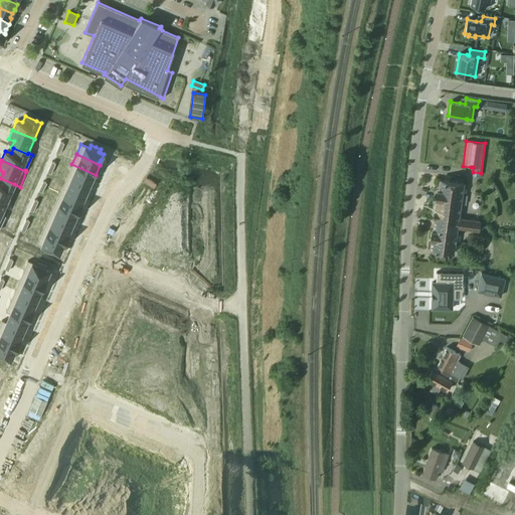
[(71,164),(67,174),(90,184),(92,180),(95,175),(96,175),(71,164)]
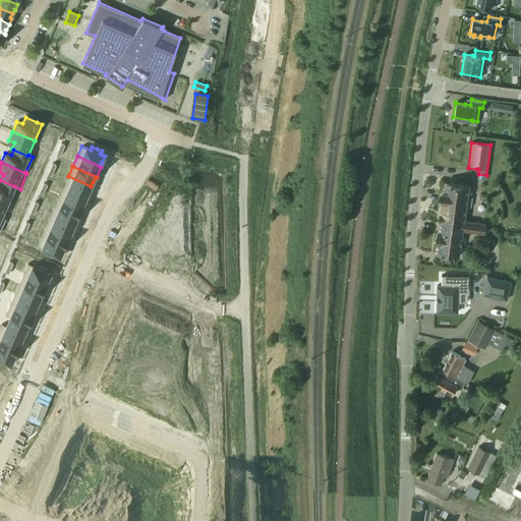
[(68,176),(64,186),(87,196),(90,190),(91,186),(68,176)]
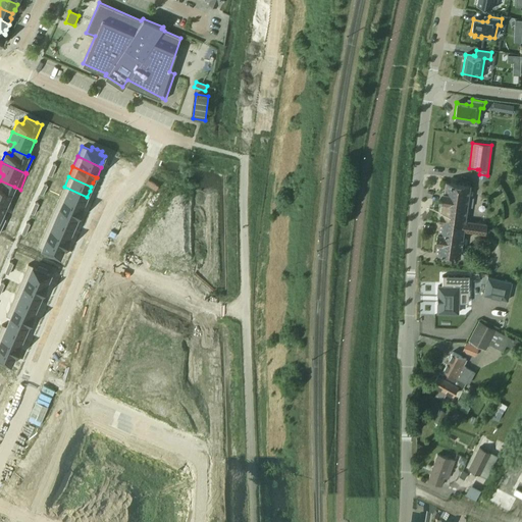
[(0,198),(8,202),(8,201),(11,195),(14,187),(0,180),(0,198)]
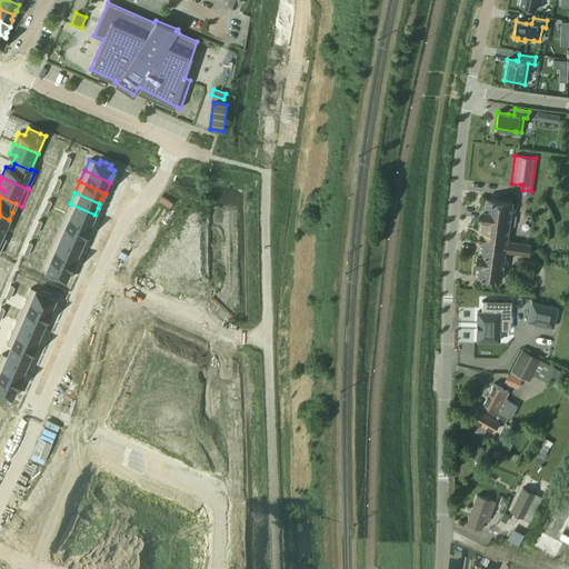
[(479,242),(529,249),(530,245),(507,241),(512,202),(486,199),(483,209),(482,209),(481,220),(482,220),(480,233),(479,240),(479,241),(479,242)]
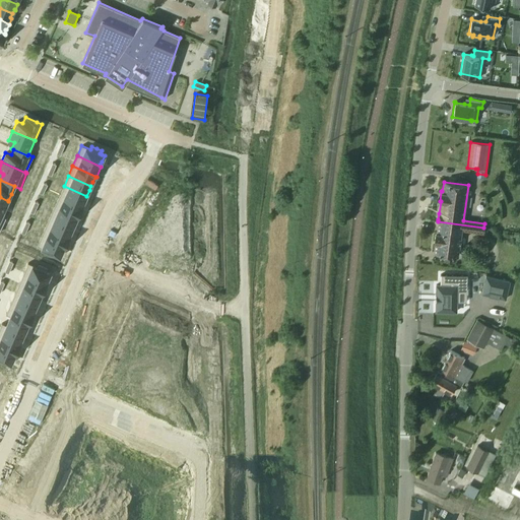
[(64,186),(60,196),(83,206),(82,205),(84,201),(86,196),(64,186)]
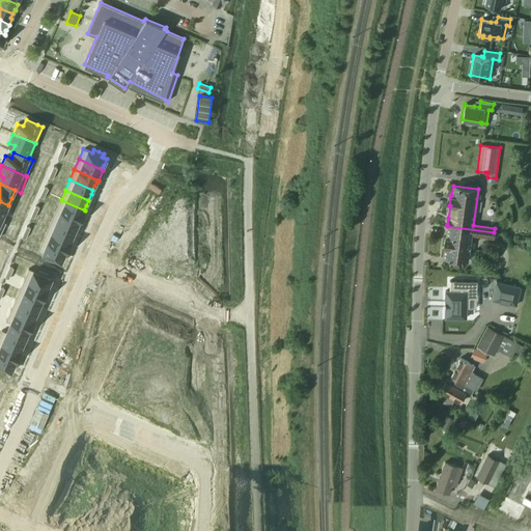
[(61,200),(56,211),(80,221),(85,211),(61,200)]
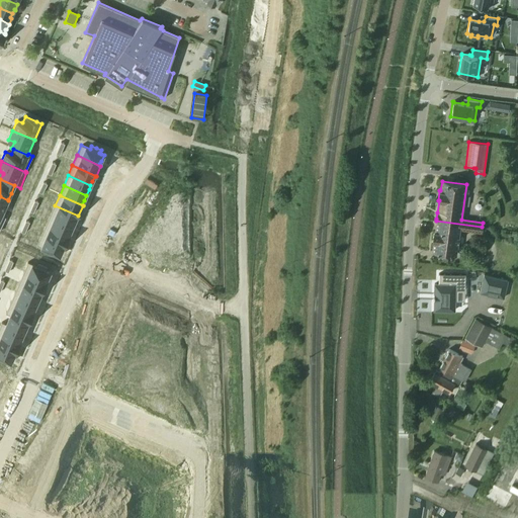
[(0,196),(0,214),(5,218),(6,217),(3,216),(6,210),(10,200),(8,199),(8,200),(0,196)]
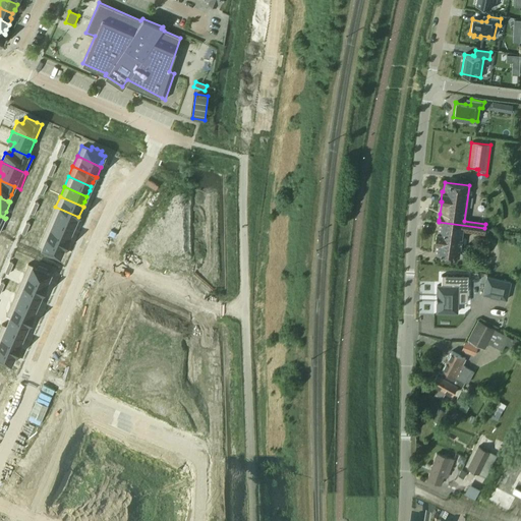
[(55,207),(51,217),(73,227),(75,222),(77,217),(78,218),(78,217),(55,207)]
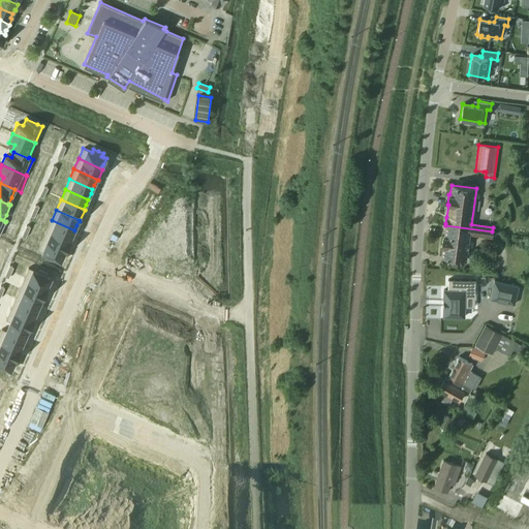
[(52,220),(48,230),(71,241),(70,240),(72,235),(74,230),(52,220)]
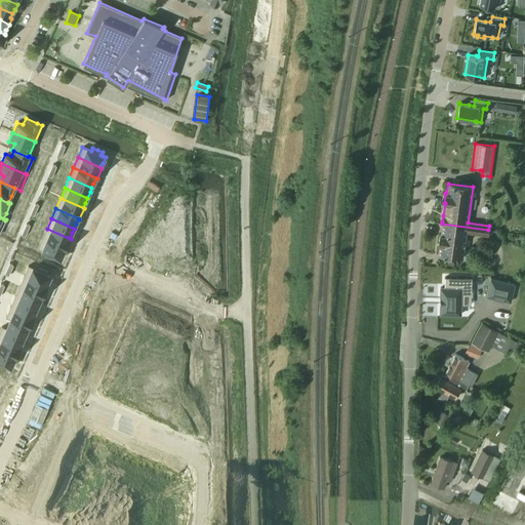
[(487,235),(488,230),(442,224),(441,234),(440,234),(439,244),(438,254),(462,257),(466,233),(487,235)]
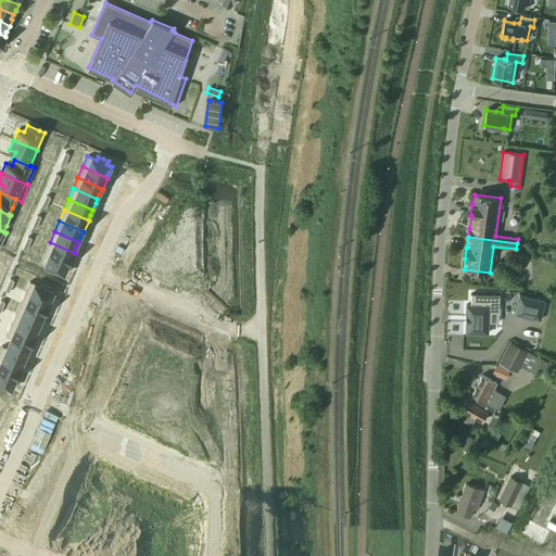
[(50,242),(45,253),(71,264),(75,253),(50,242)]
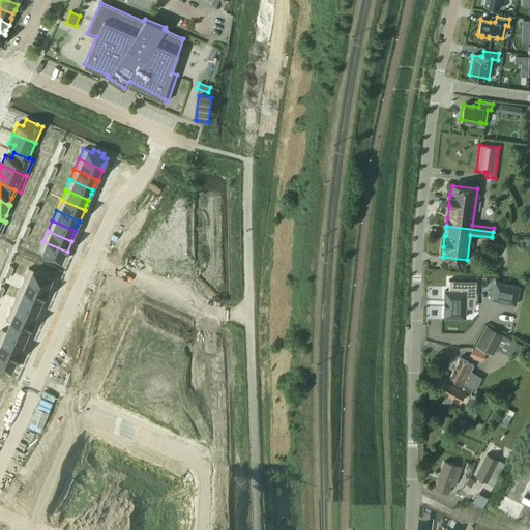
[(42,241),(38,252),(61,262),(63,256),(65,252),(66,252),(67,252),(42,241)]
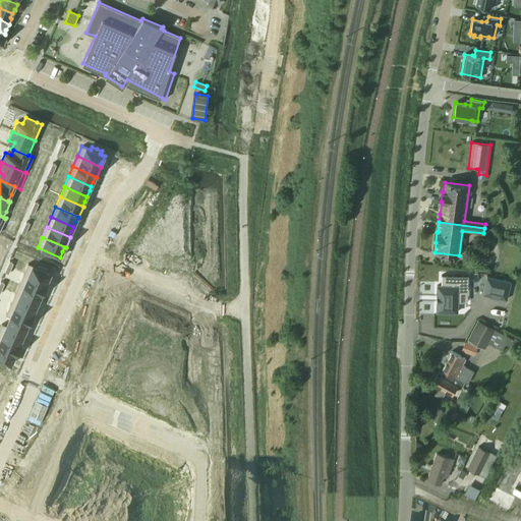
[(29,264),(23,274),(47,284),(48,284),(47,283),(48,279),(51,273),(47,272),(46,271),(47,269),(39,266),(38,268),(37,267),(29,264)]
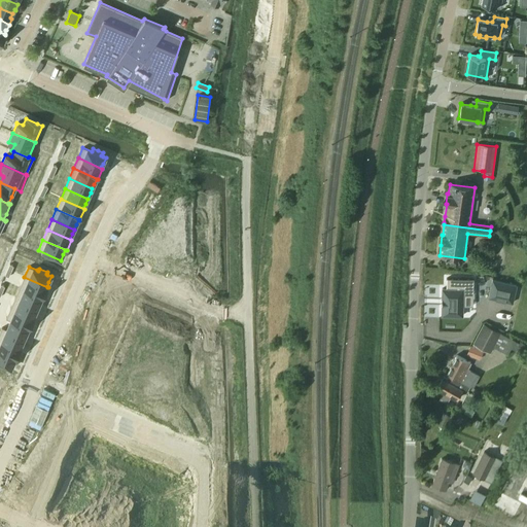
[(24,277),(20,287),(43,297),(47,287),(24,277)]
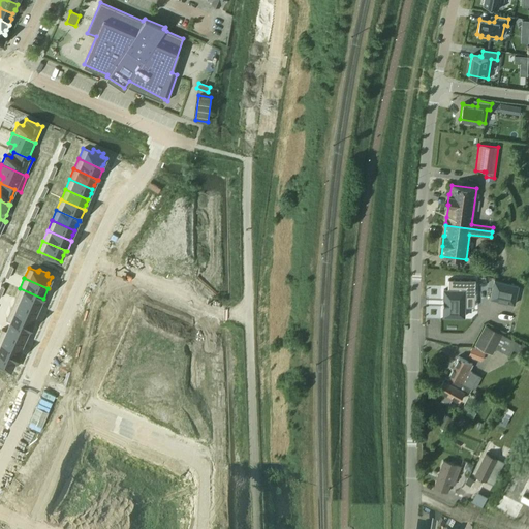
[(448,291),(444,291),(444,318),(465,318),(465,298),(475,298),(475,281),(448,281),(448,291)]
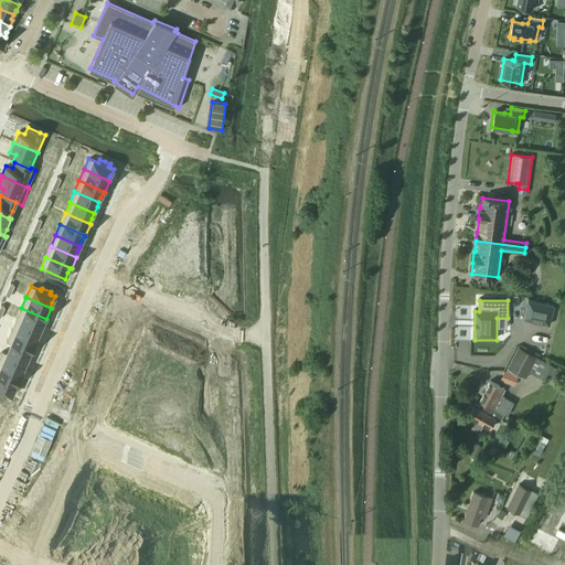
[(528,300),(523,319),(550,326),(553,306),(528,300)]
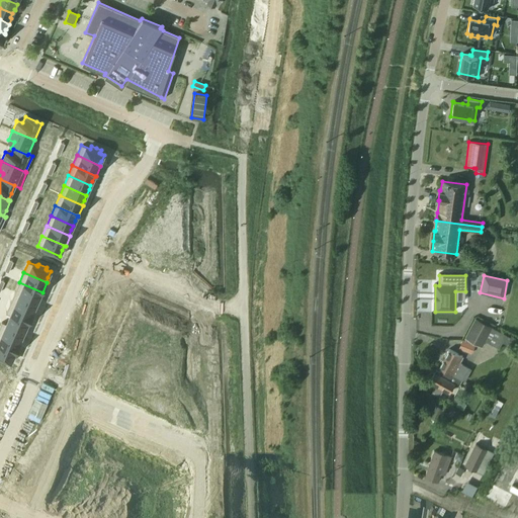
[(19,282),(14,292),(37,303),(39,297),(41,292),(42,293),(42,292),(19,282)]
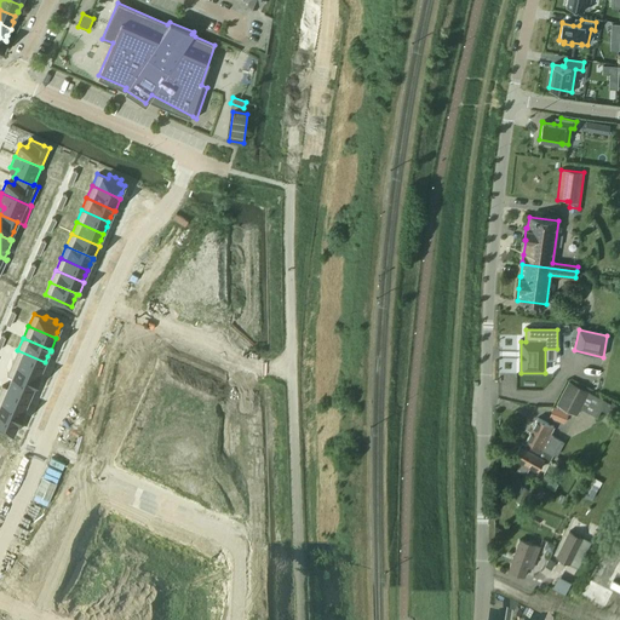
[(17,350),(12,362),(41,374),(41,373),(40,373),(42,367),(45,362),(17,350)]
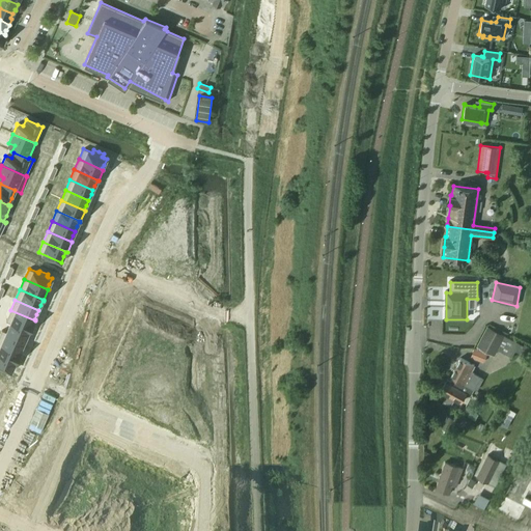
[(10,310),(6,320),(30,331),(33,325),(35,320),(10,310)]
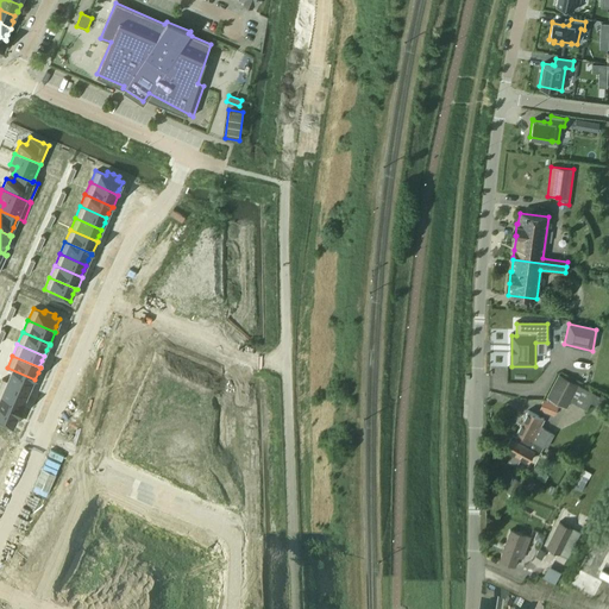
[(2,378),(2,380),(29,390),(31,385),(33,380),(35,380),(7,368),(12,370),(10,375),(7,381),(2,378)]
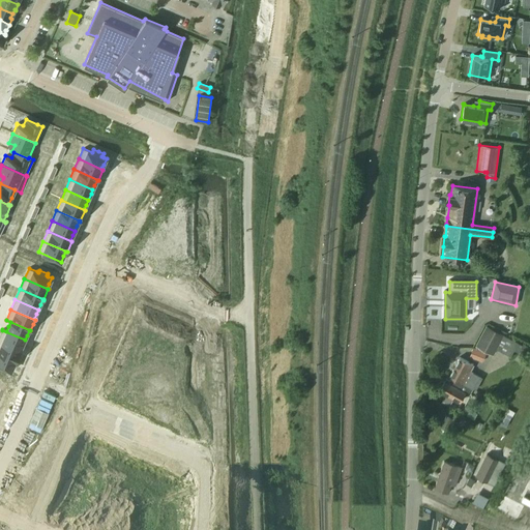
[(475,346),(493,355),(503,335),(487,326),(475,346)]
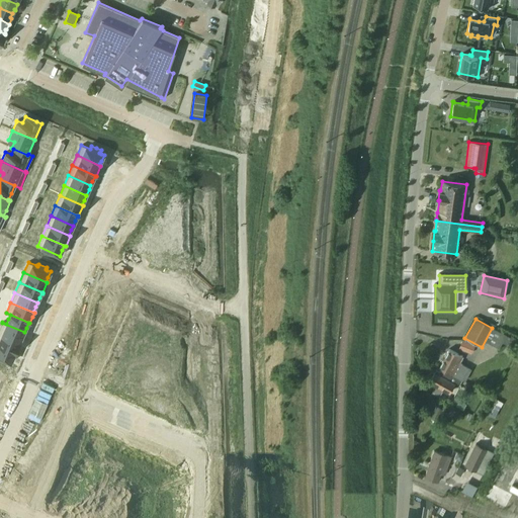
[(2,323),(0,326),(0,333),(21,343),(21,342),(20,342),(22,337),(24,332),(2,323)]
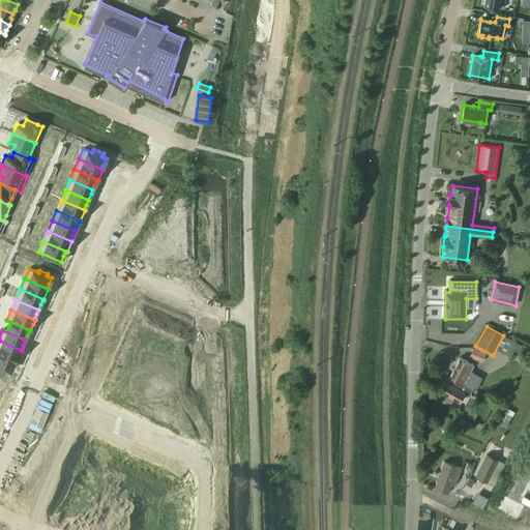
[(0,341),(0,353),(17,361),(22,351),(0,341)]
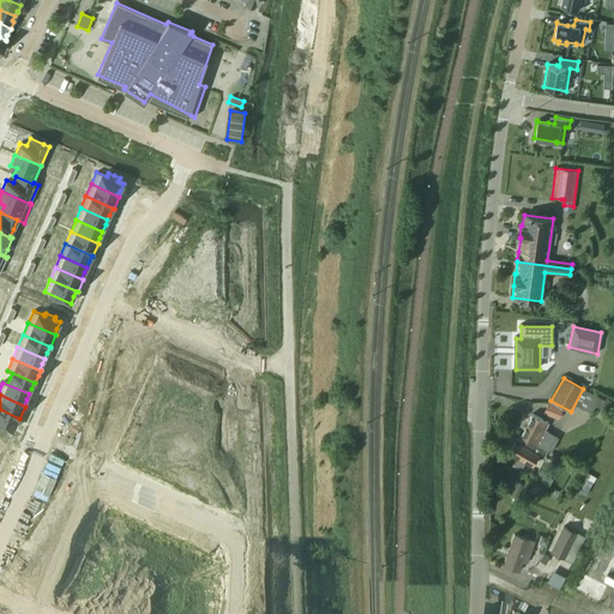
[(613,402),(606,398),(599,411),(609,417),(613,408),(613,402)]
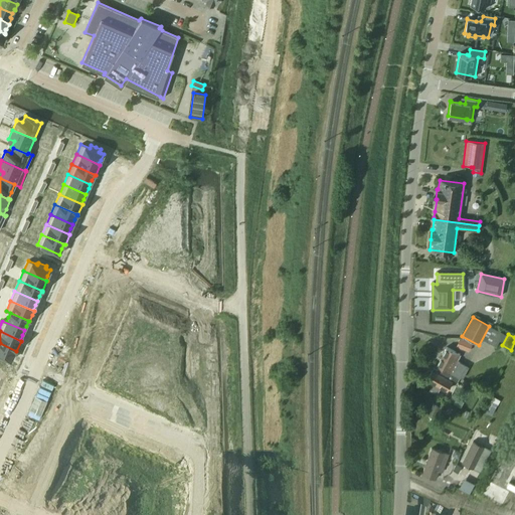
[(472,343),(460,339),(457,346),(469,351),(472,343)]
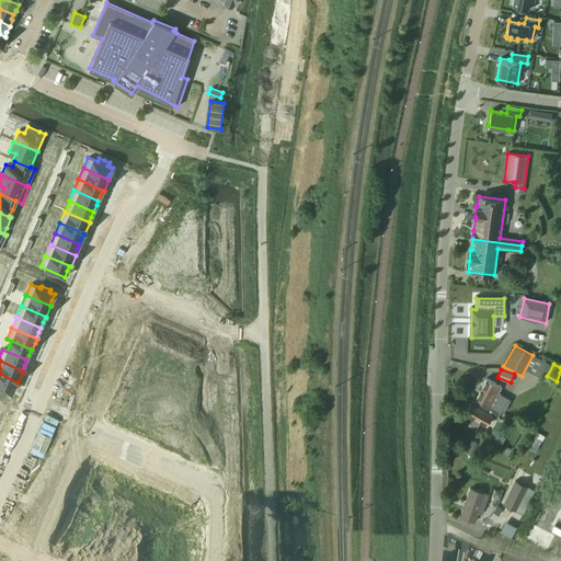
[(0,374),(0,387),(12,392),(14,387),(16,382),(18,382),(0,374)]
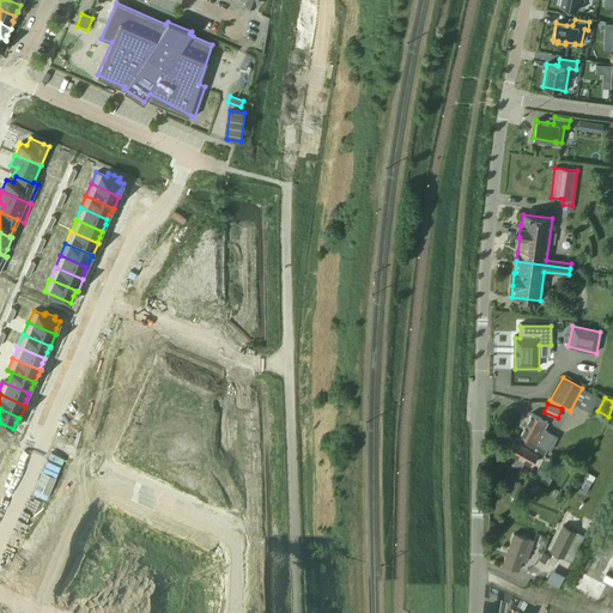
[(532,413),(520,436),(522,437),(546,450),(546,449),(548,450),(550,451),(557,437),(542,430),(547,422),(532,413)]
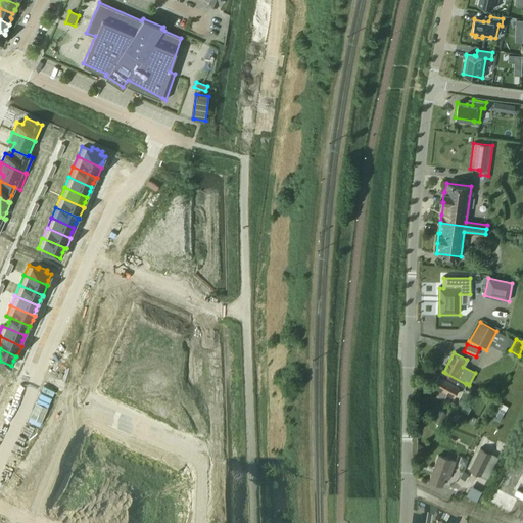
[(438,376),(433,385),(454,396),(458,388),(463,391),(466,384),(445,373),(443,376),(440,374),(439,377),(438,376)]
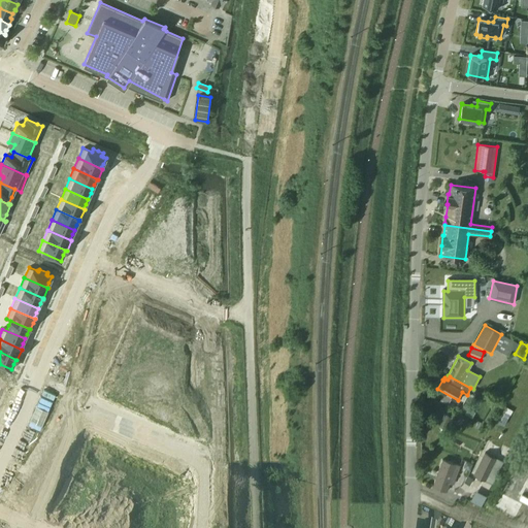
[(504,406),(496,422),(504,426),(513,410),(504,406)]
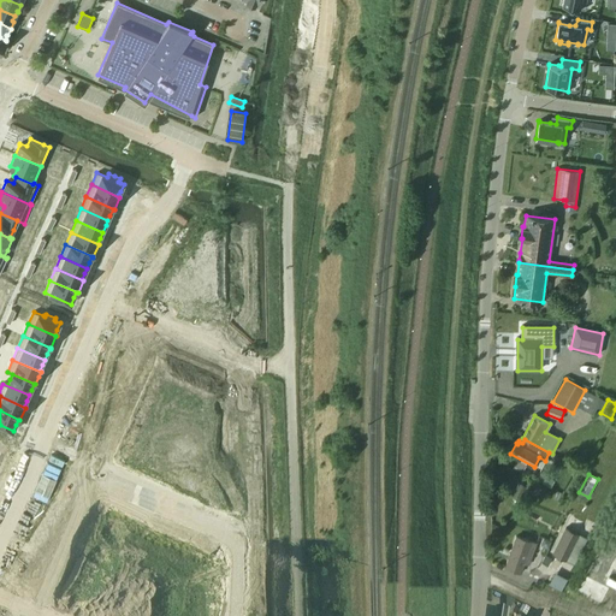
[(519,483),(511,497),(519,501),(526,487),(519,483)]
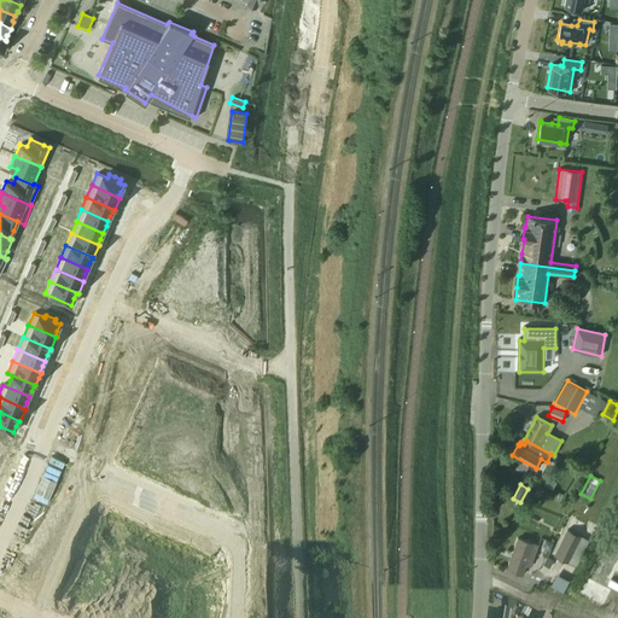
[(567,529),(554,555),(569,563),(581,536),(567,529)]
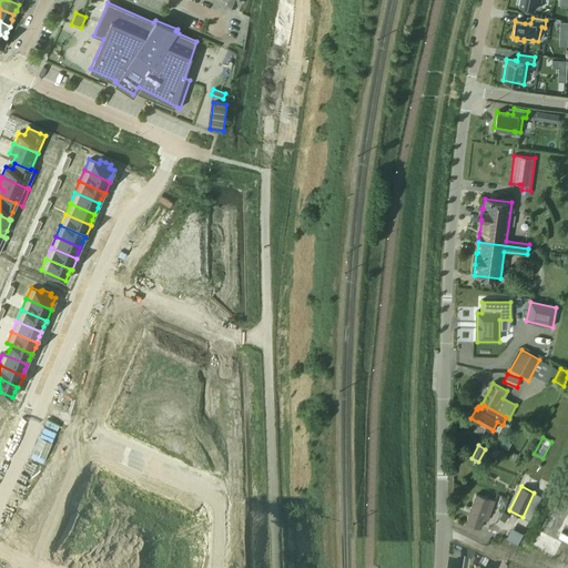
[(476,495),(473,504),(492,510),(495,501),(476,495)]
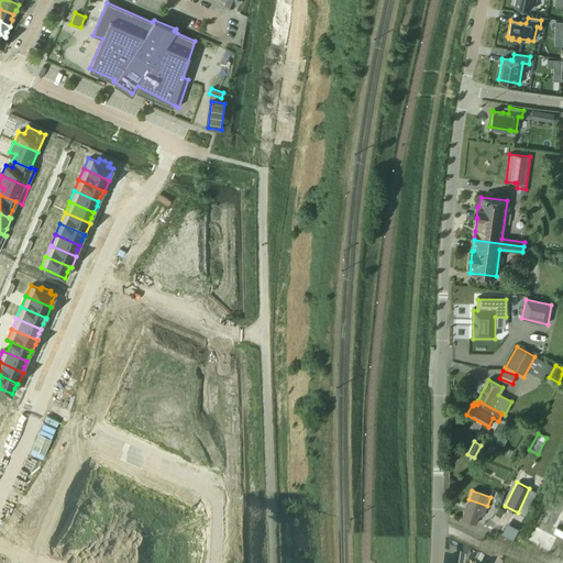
[(483,517),(487,506),(468,499),(462,518),(476,523),(479,515),(483,517)]
